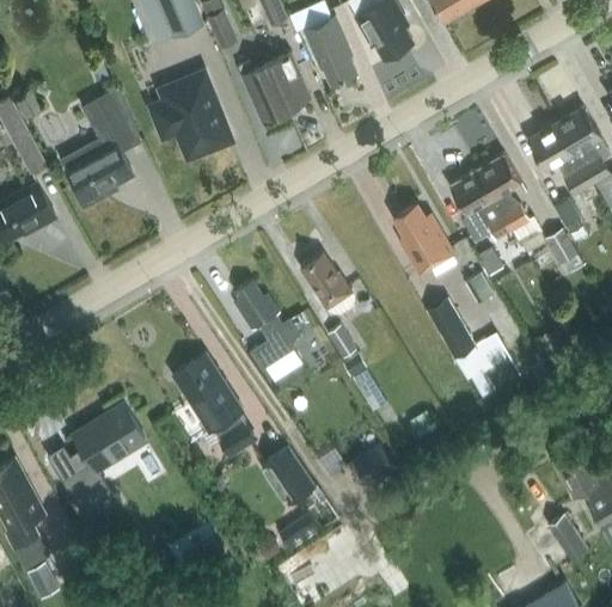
[(193,0),(157,0),(173,37),(203,24),(193,0)]
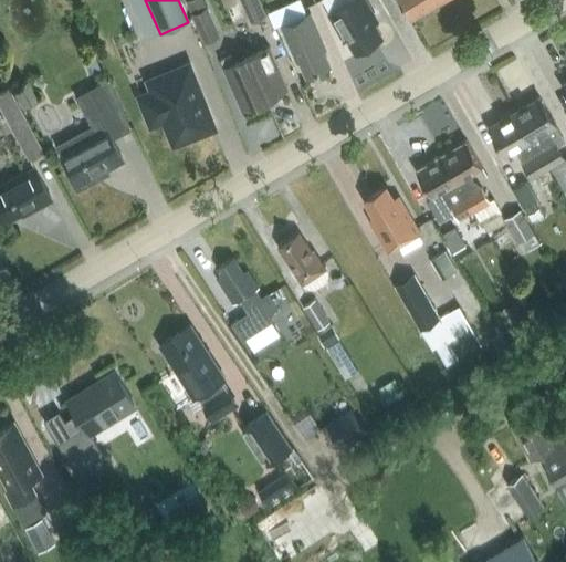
[(240,0),(251,24),(266,18),(258,0),(240,0)]
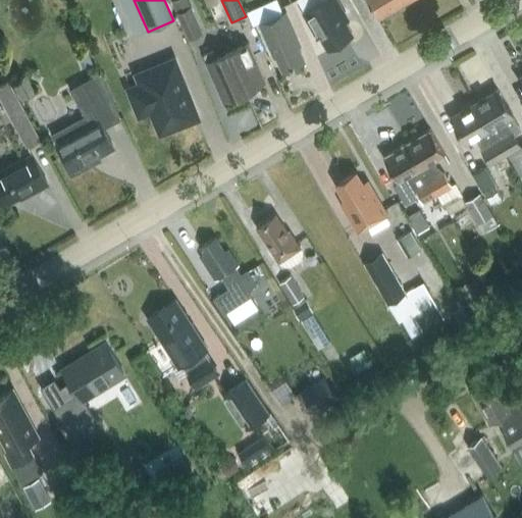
[(334,0),(332,0),(304,16),(317,40),(321,38),(328,50),(352,37),(345,23),(348,22),(334,0)]
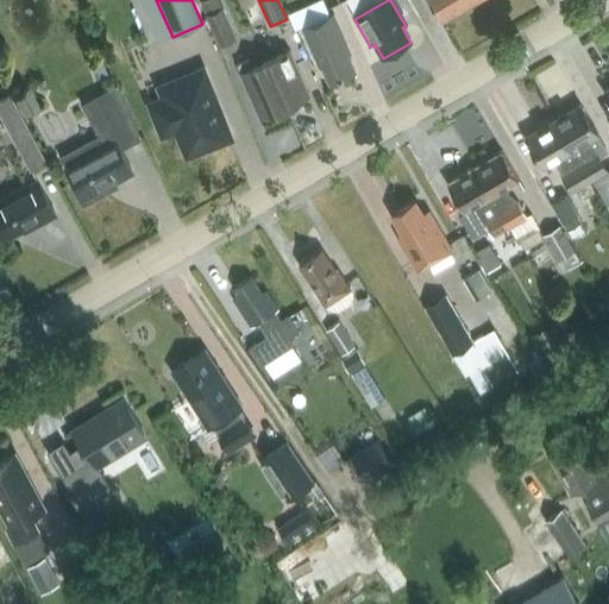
[(427,0),(441,24),(481,1),(478,0),(427,0)]
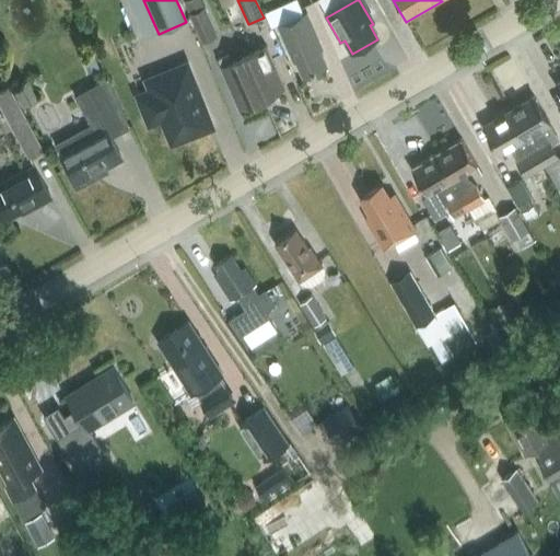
[(205,10),(190,16),(203,45),(218,38),(205,10)]
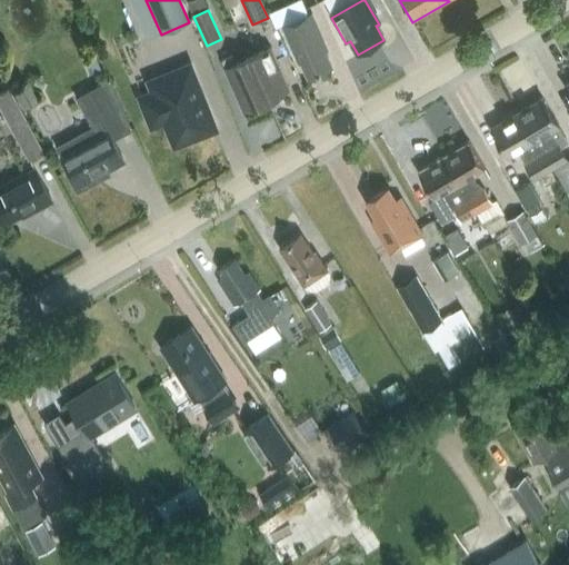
[(327,52),(311,17),(283,30),(299,65),(301,63),(308,79),(332,69),(325,53),(327,52)]
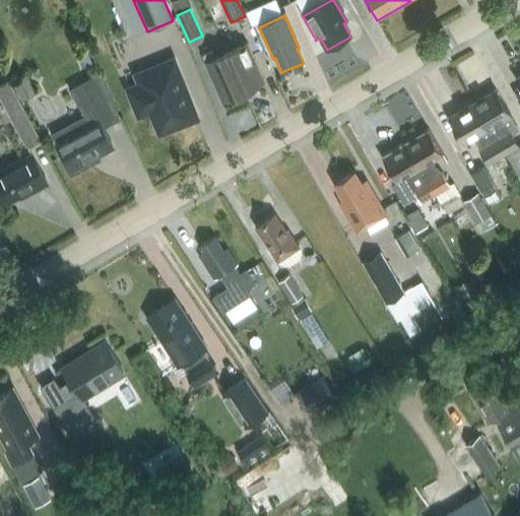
[(264,83),(248,47),(226,56),(243,92),(264,83)]
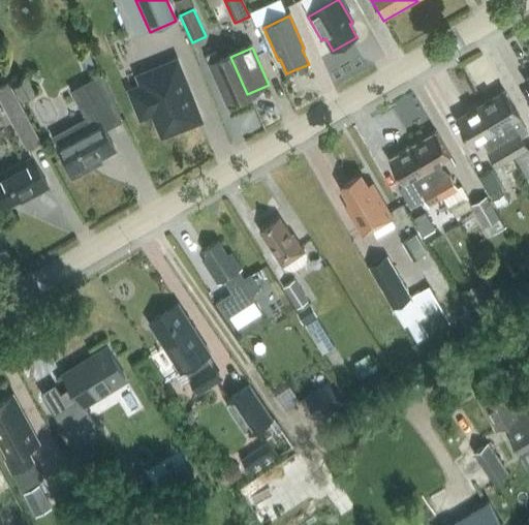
[(226,104),(247,94),(230,57),(219,62),(216,54),(206,59),(210,66),(209,66),(226,104)]
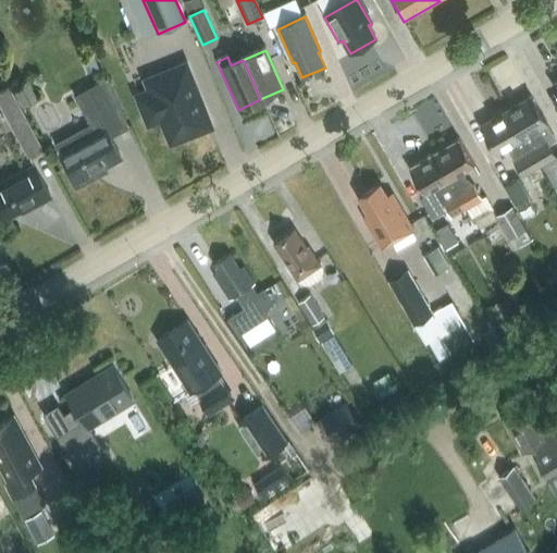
[(210,128),(186,68),(148,83),(151,94),(139,98),(150,124),(162,120),(172,144),(210,128)]
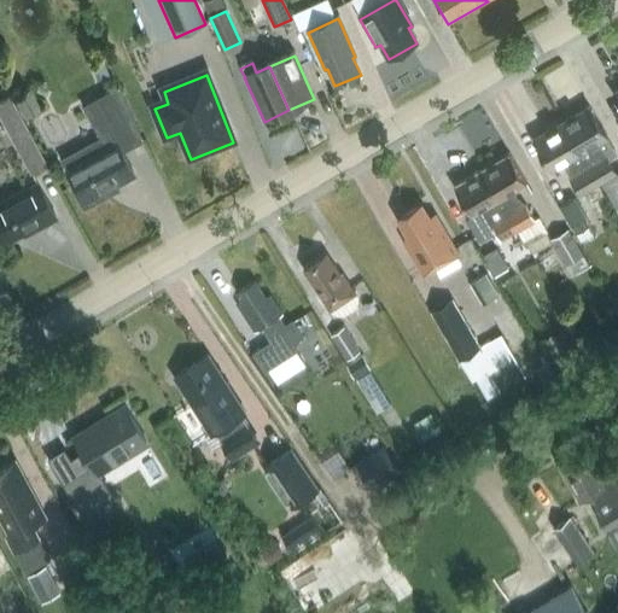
[(123,156),(144,145),(118,89),(83,109),(101,142),(79,155),(79,156),(81,156),(83,162),(68,170),(76,187),(73,188),(85,211),(116,194),(114,190),(135,177),(123,156)]
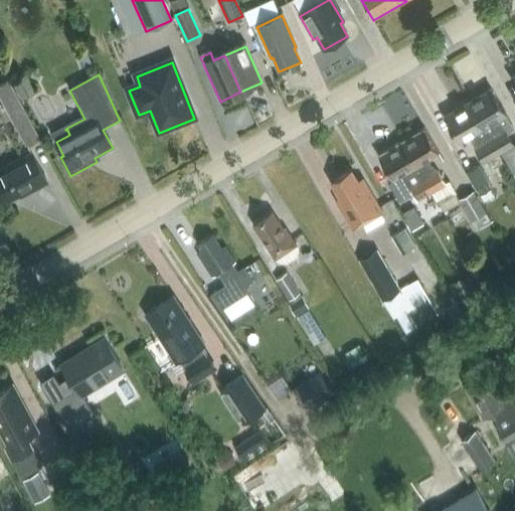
[(27,76),(13,83),(21,100),(35,92),(27,76)]
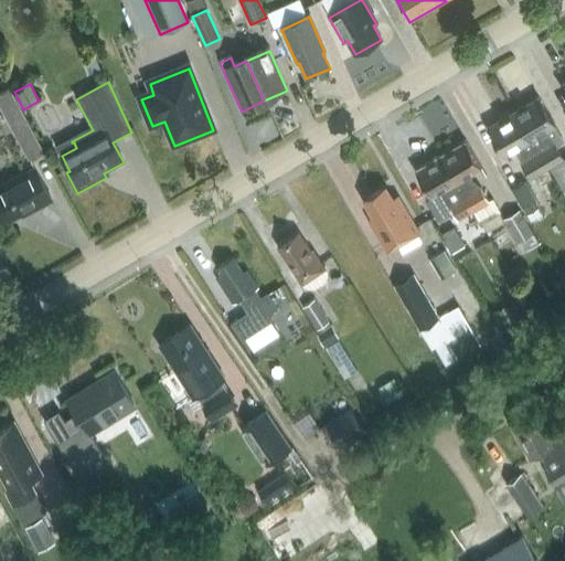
[(0,109),(30,163),(44,156),(9,91),(0,95),(0,109)]
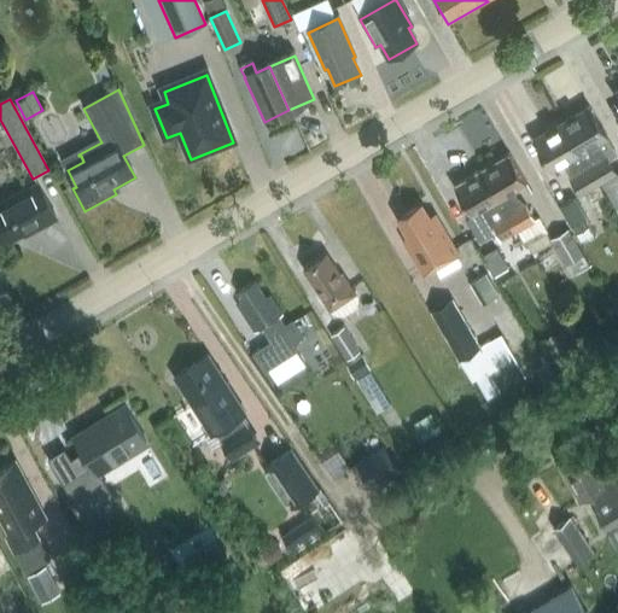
[(589,110),(563,126),(598,187),(601,186),(616,177),(606,162),(614,157),(606,140),(606,139),(589,110)]
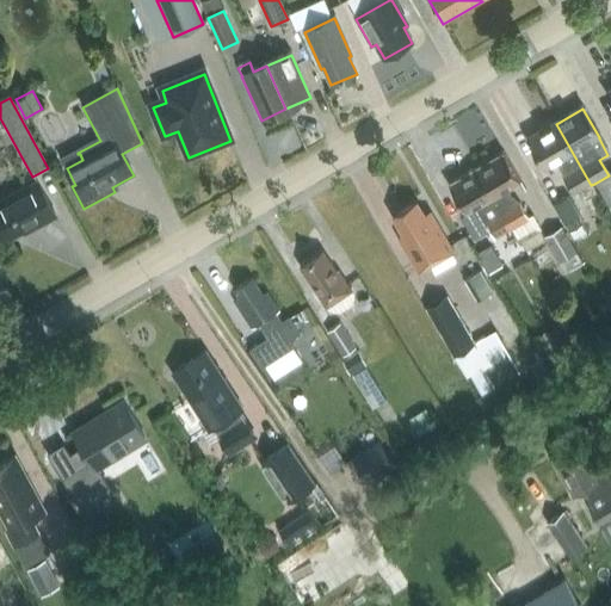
[(556,124),(529,141),(545,169),(559,161),(567,177),(563,179),(573,196),(591,185),(556,124)]
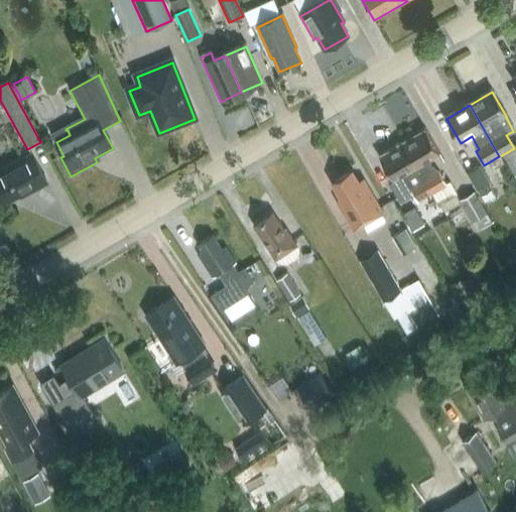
[(425,131),(402,144),(431,195),(432,195),(439,207),(457,197),(449,184),(446,186),(438,173),(435,175),(427,162),(439,155),(425,131)]
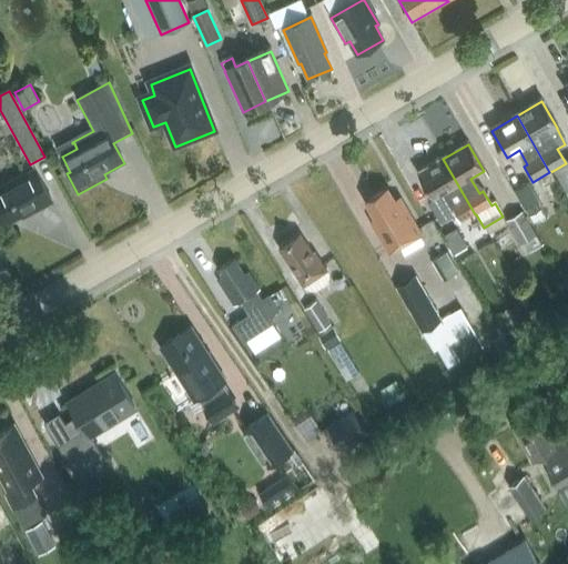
[(455,214),(459,224),(475,214),(443,159),(418,173),(434,200),(428,203),(439,223),(455,214)]
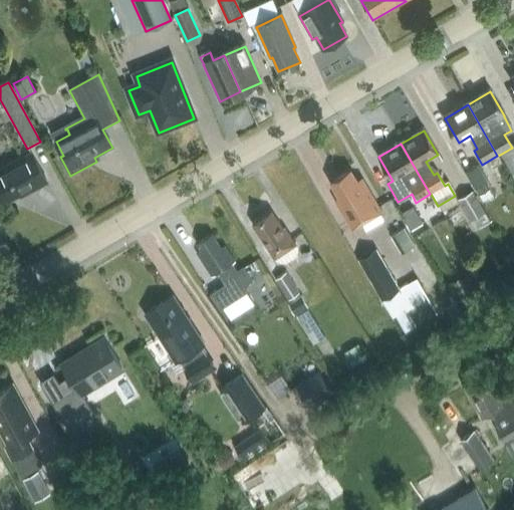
[(513,146),(512,148),(500,155),(513,179),(513,178),(513,146)]
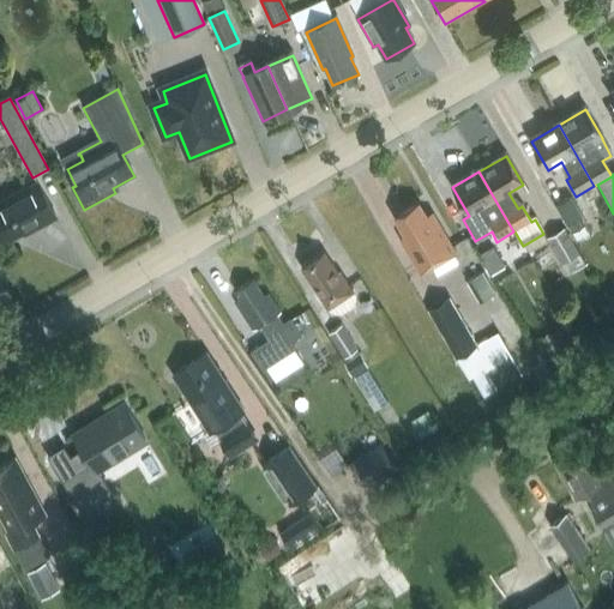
[(35,230),(56,219),(38,185),(0,205),(0,230),(6,242),(34,228),(35,230)]
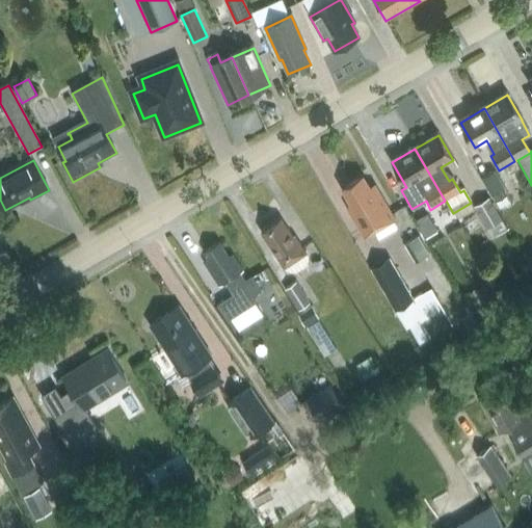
[(495,204),(507,196),(494,174),(481,181),(495,204)]
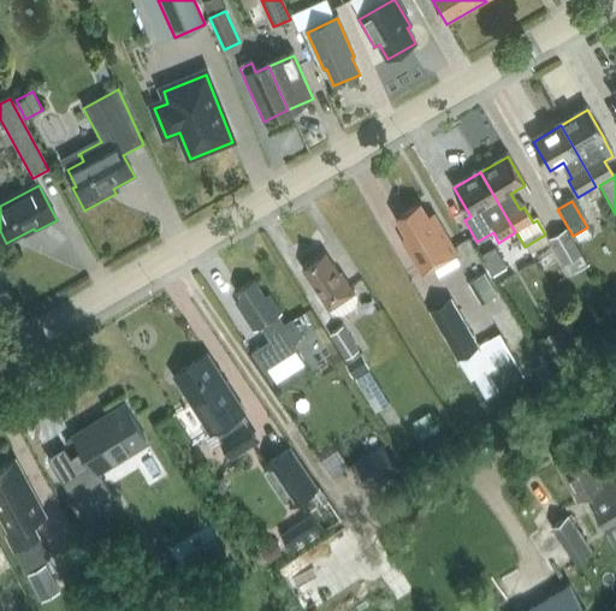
[(402,243),(422,277),(457,256),(436,218),(427,223),(419,208),(398,219),(410,238),(402,243)]
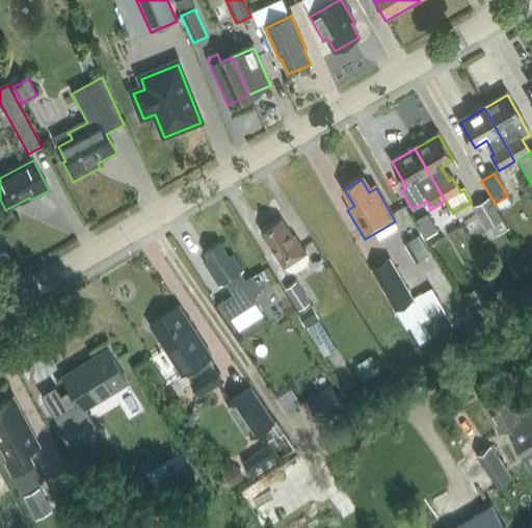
[(474,209),(487,231),(502,222),(489,200),(474,209)]
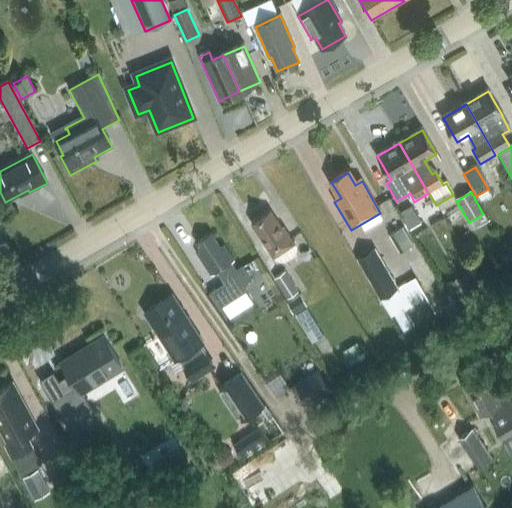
[(401,213),(409,228),(421,222),(413,207),(401,213)]
